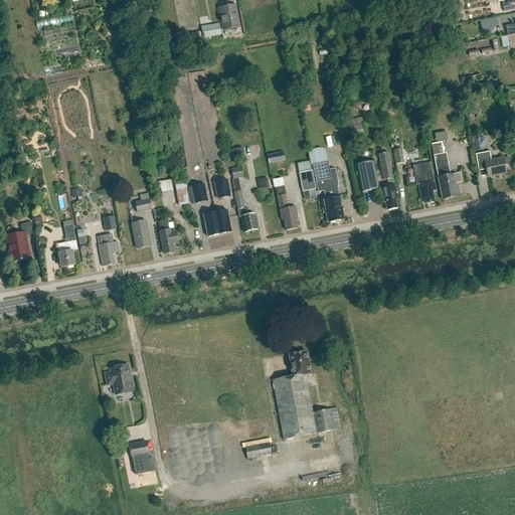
[(514,0),(507,0),(508,0),(502,1),(504,12),(514,10),(514,0)]
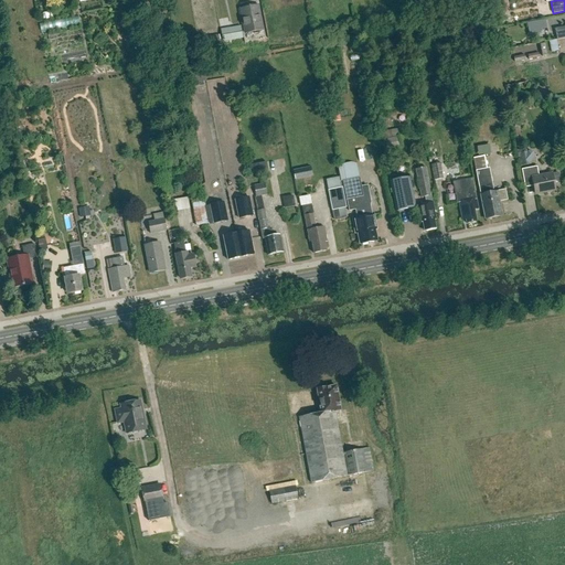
[(262,18),(245,20),(247,33),(264,30),(262,18)]
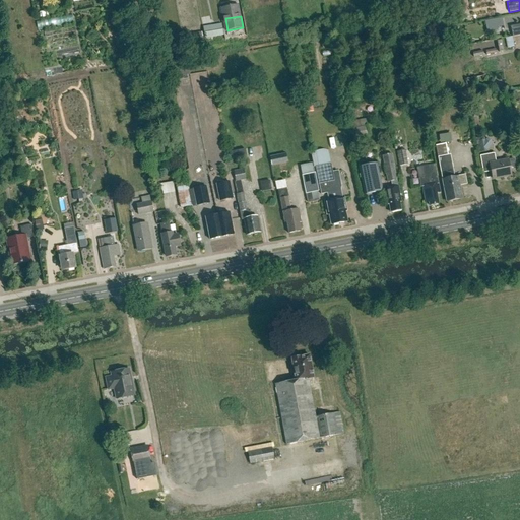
[(223,36),(221,24),(203,27),(205,40),(223,36)]
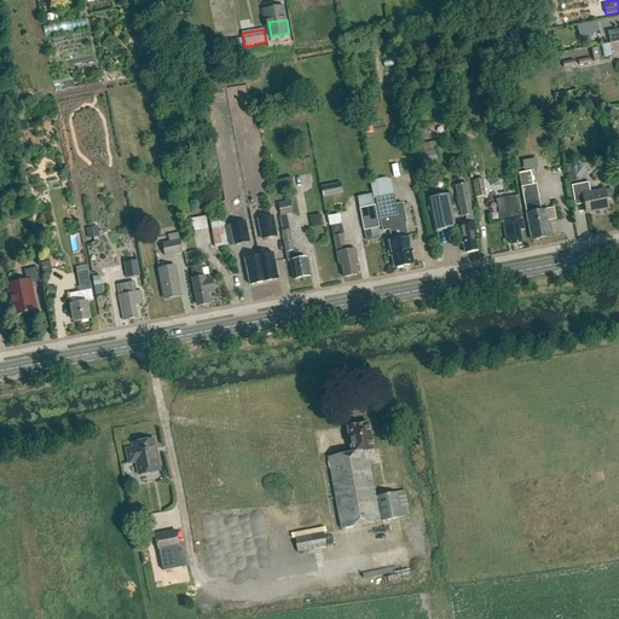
[(611,45),(618,42),(618,32),(608,34),(611,45)]
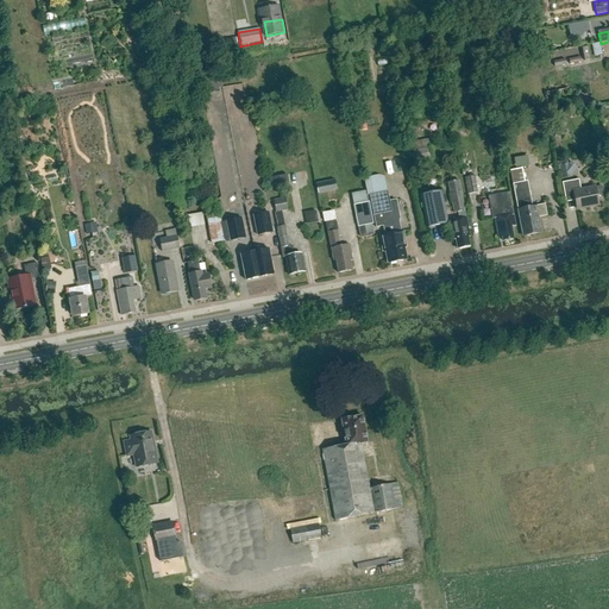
[(594,57),(602,55),(600,43),(591,44),(594,57)]
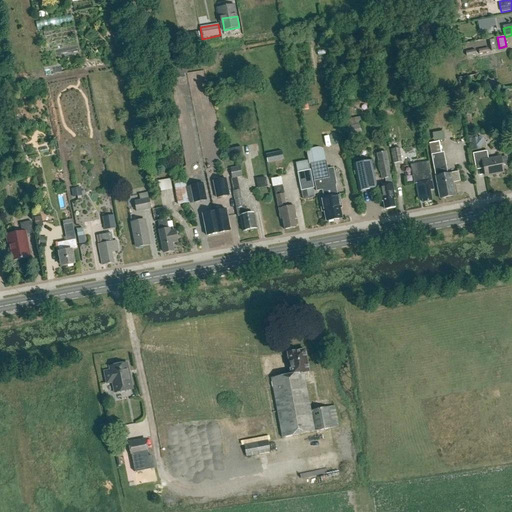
[(347,136),(363,133),(360,117),(344,120),(347,136)]
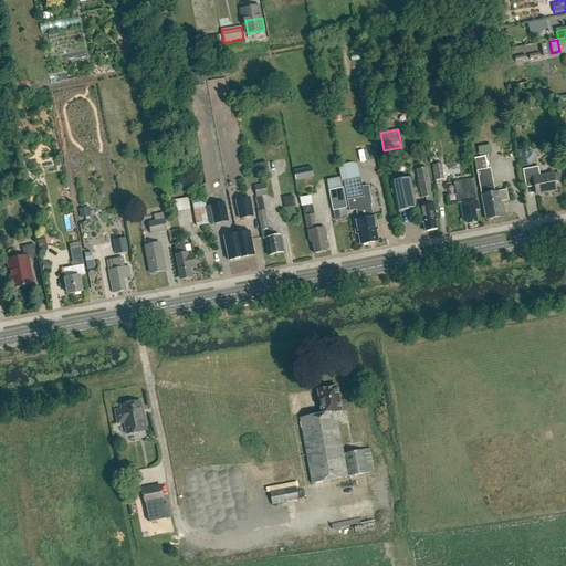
[(479,156),(491,154),(489,144),(478,146),(479,156)]
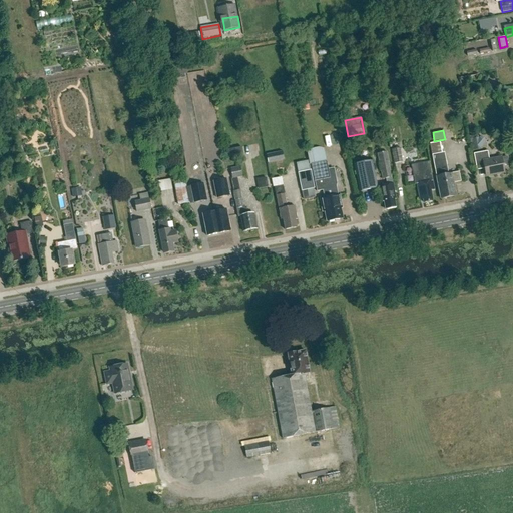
[(470,136),(470,149),(484,149),(484,136),(470,136)]
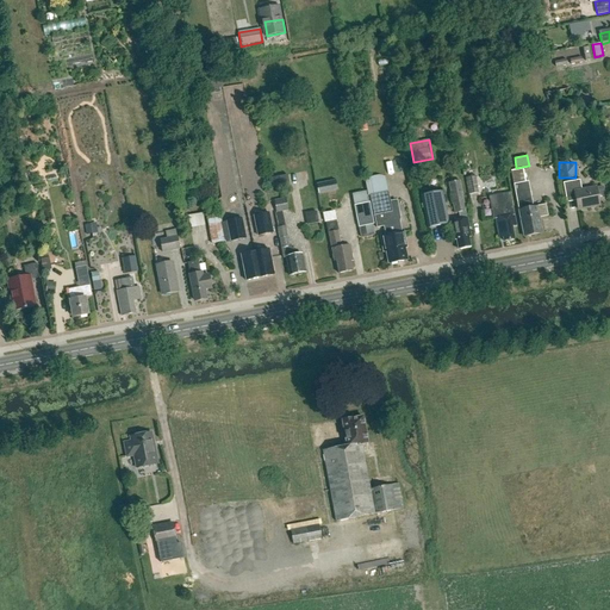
[(527,182),(524,169),(512,172),(515,185),(514,185),(524,237),(543,234),(540,218),(548,217),(546,205),(534,207),(529,182),(527,182)]
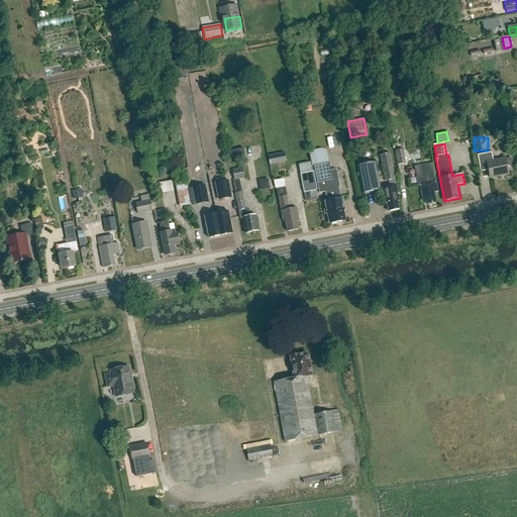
[(397,166),(405,164),(403,149),(395,150),(397,166)]
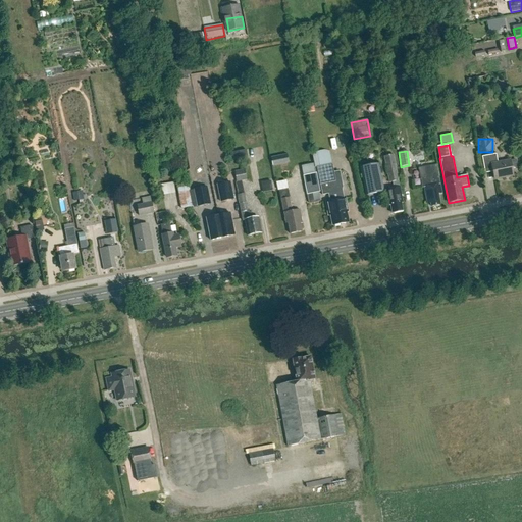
[(284,154),(269,158),(271,166),(288,162),(284,154)]
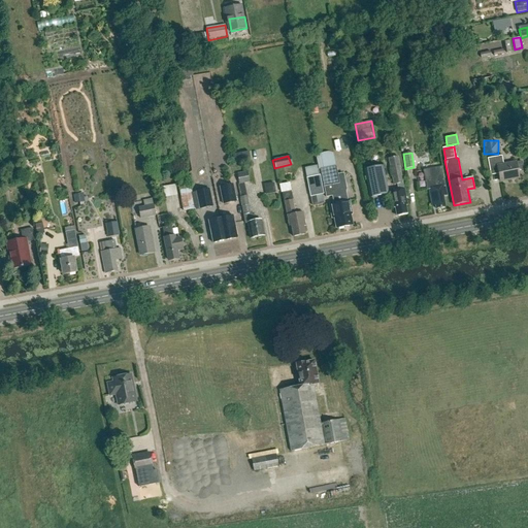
[(503,165),(501,156),(488,159),(490,171),(498,170),(500,182),(519,178),(517,170),(521,169),(523,168),(522,163),(522,162),(519,163),(519,162),(503,165)]
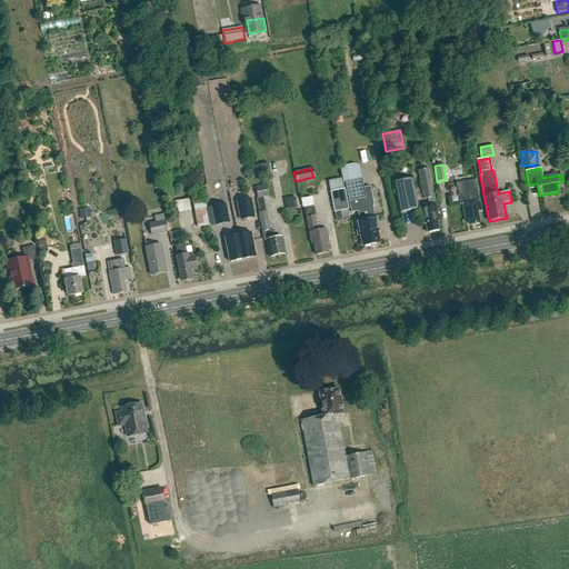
[(435,198),(429,169),(419,171),(425,199),(428,199),(429,206),(420,208),(425,225),(426,225),(427,233),(440,231),(438,222),(439,222),(436,205),(437,205),(435,198)]
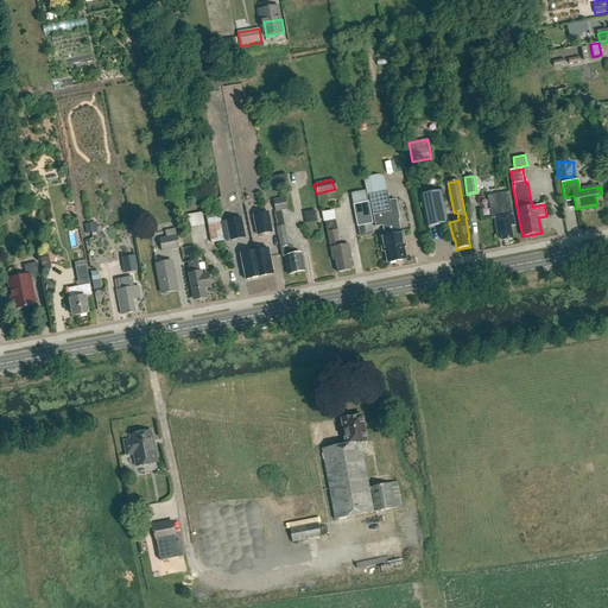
[(426,228),(448,223),(442,191),(420,196),(426,228)]
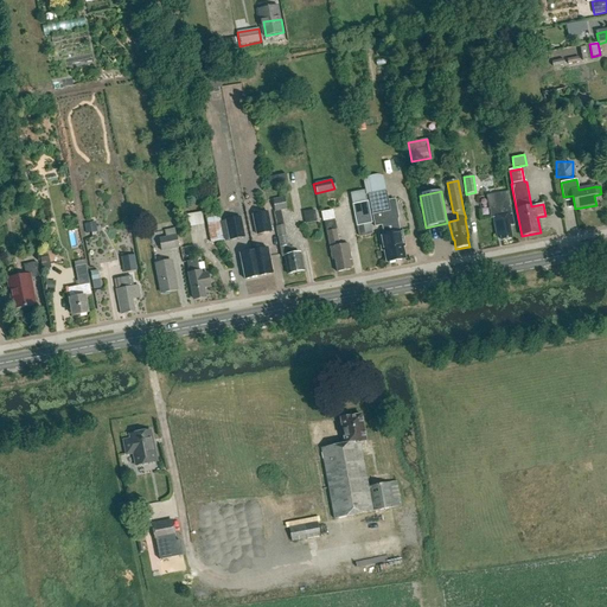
[(395,232),(391,212),(387,192),(369,196),(375,227),(382,225),(384,235),(379,236),(383,251),(385,251),(388,263),(406,260),(403,248),(406,247),(402,231),(395,232)]
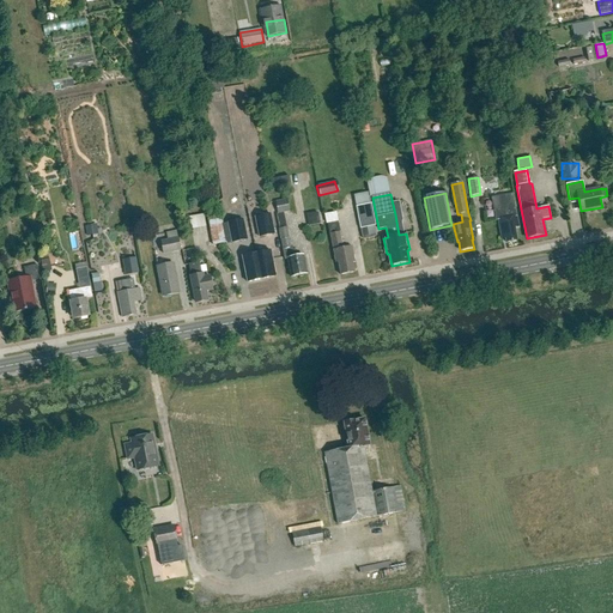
[(520,228),(513,194),(492,198),(496,220),(498,220),(502,240),(505,238),(507,243),(517,241),(515,228),(520,228)]
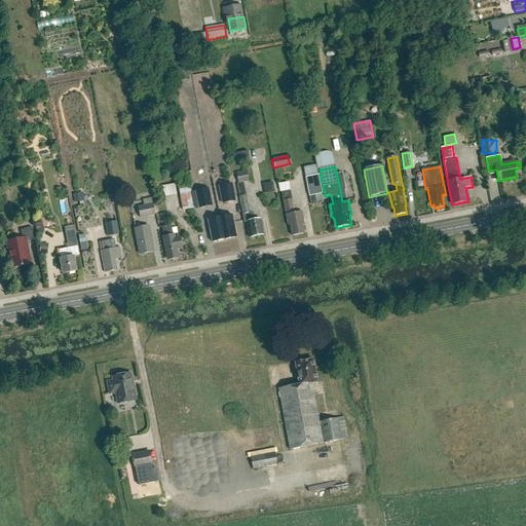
[(236,174),(238,184),(249,182),(247,172),(236,174)]
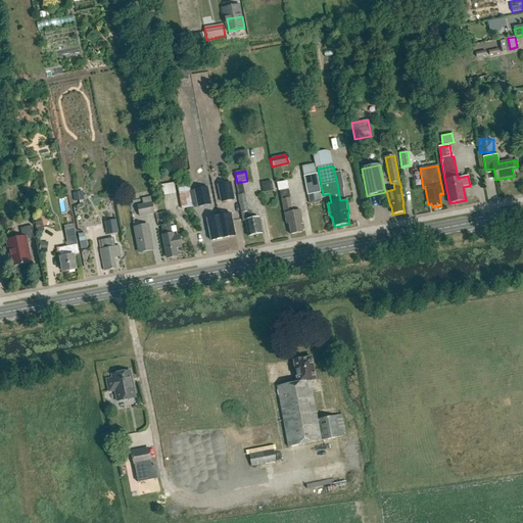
[(307,195),(321,192),(317,174),(303,177),(307,195)]
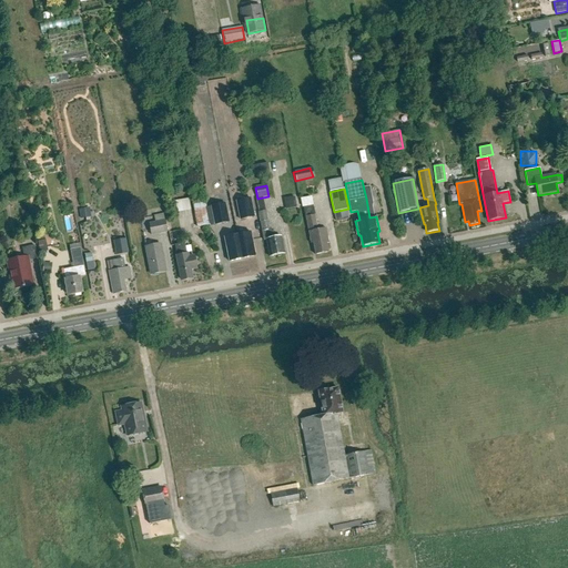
[(178,213),(191,210),(189,199),(175,201),(178,213)]
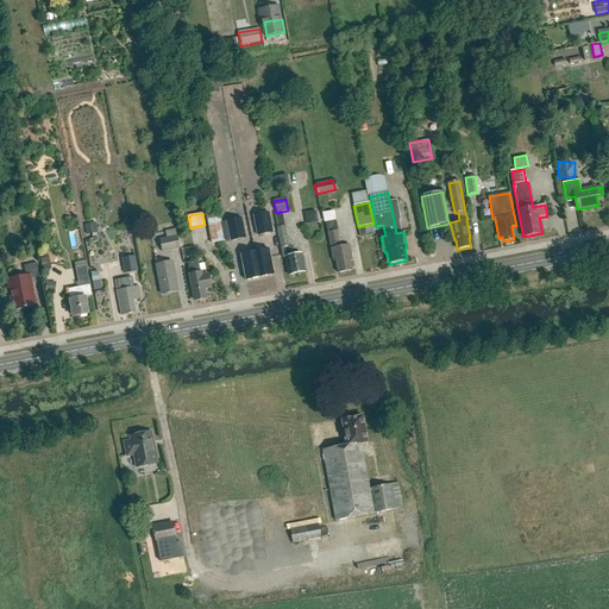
[(258,236),(272,233),(269,213),(253,217),(258,236)]
